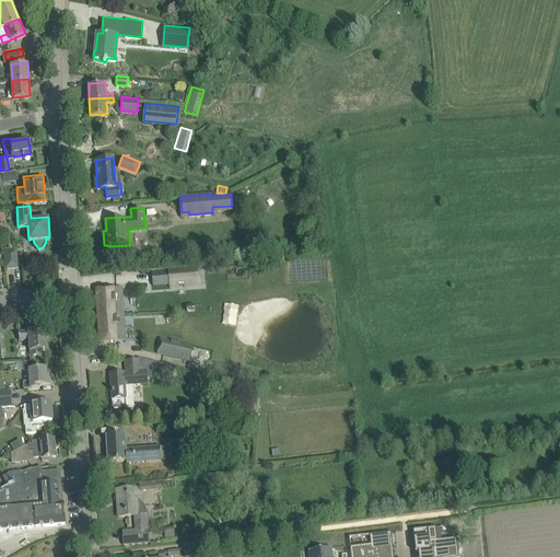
[(15,248),(4,250),(6,265),(16,264),(15,248)]
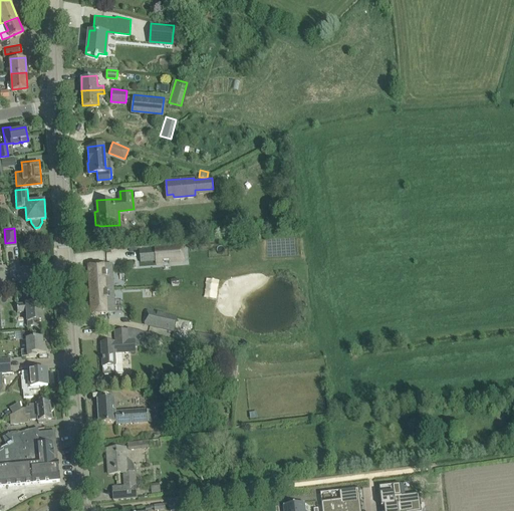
[(183,243),(140,246),(141,259),(156,258),(156,260),(184,258),(183,243)]
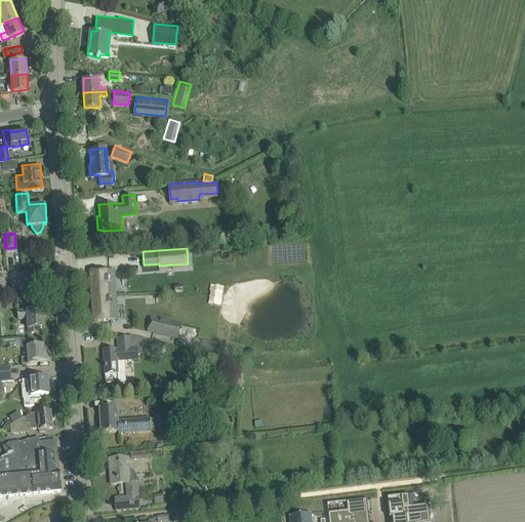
[(118,317),(116,292),(112,292),(112,282),(115,282),(114,268),(90,269),(93,319),(118,317)]
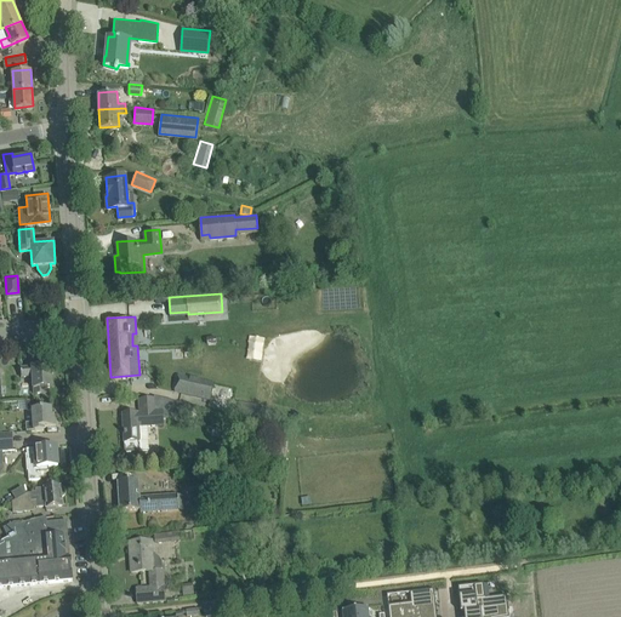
[(261,363),(262,344),(252,344),(251,361),(261,363)]
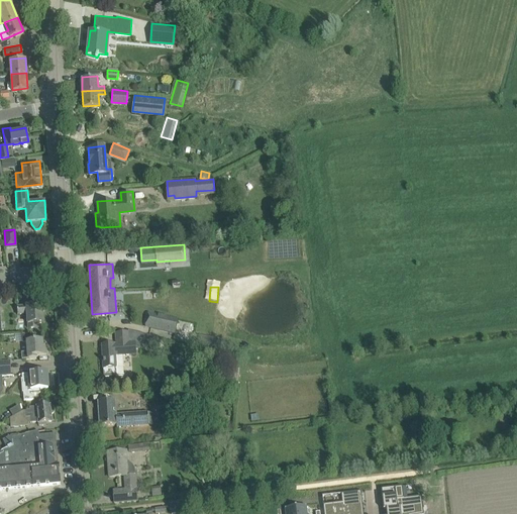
[(17,305),(17,312),(26,311),(28,326),(38,325),(37,321),(43,320),(42,303),(17,305)]
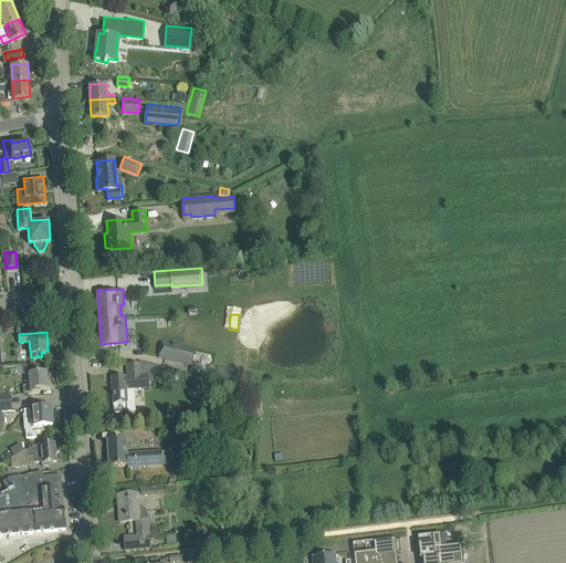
[(168,340),(165,356),(192,362),(196,346),(168,340)]
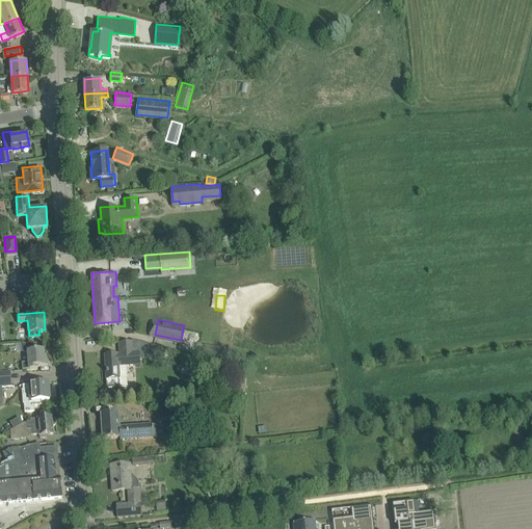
[(105,368),(106,368),(107,385),(120,384),(118,364),(140,363),(140,358),(147,358),(147,348),(148,342),(132,338),(132,339),(130,339),(130,340),(120,341),(120,348),(122,348),(122,351),(105,352),(106,363),(105,364),(105,368)]
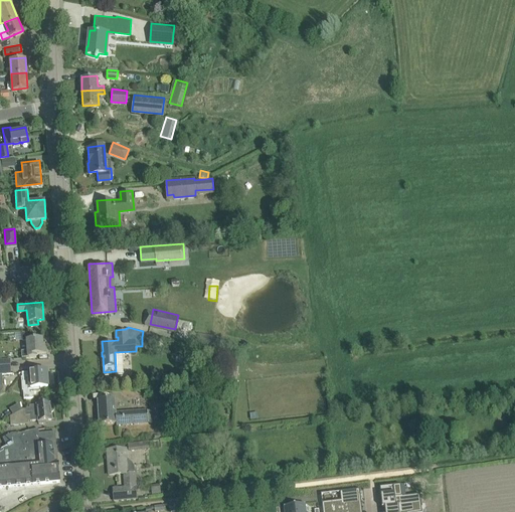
[(21,350),(22,356),(36,355),(36,353),(45,352),(45,346),(42,346),(42,336),(31,337),(30,331),(21,331),(22,339),(27,339),(28,349),(21,350)]
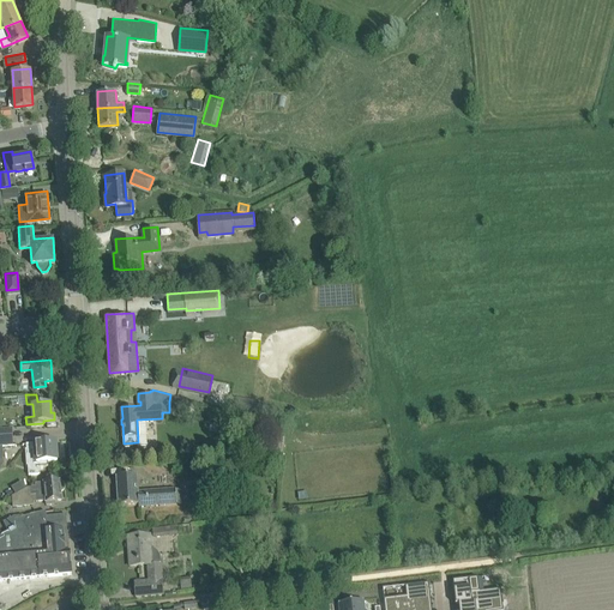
[(12,434),(0,434),(0,444),(12,442),(12,434)]
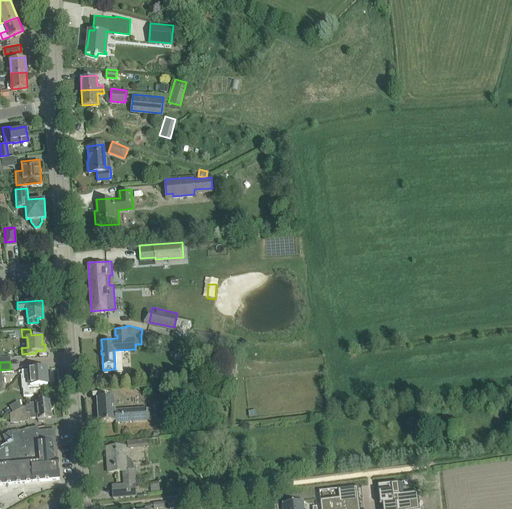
[(23,386),(24,394),(34,393),(33,387),(40,387),(40,383),(48,382),(46,366),(36,367),(22,368),(22,373),(21,373),(22,386),(23,386)]
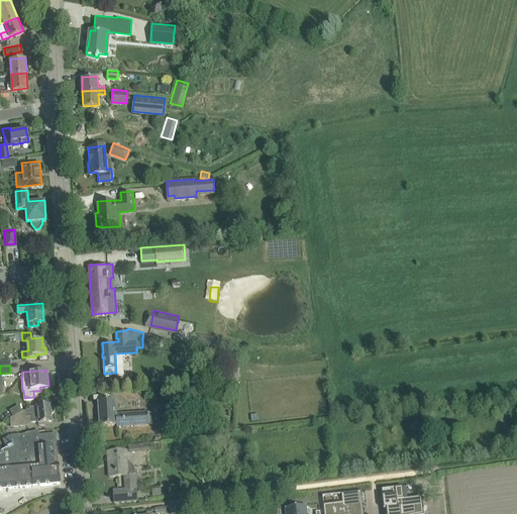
[(98,400),(99,424),(116,423),(116,425),(149,423),(148,409),(116,411),(115,399),(98,400)]
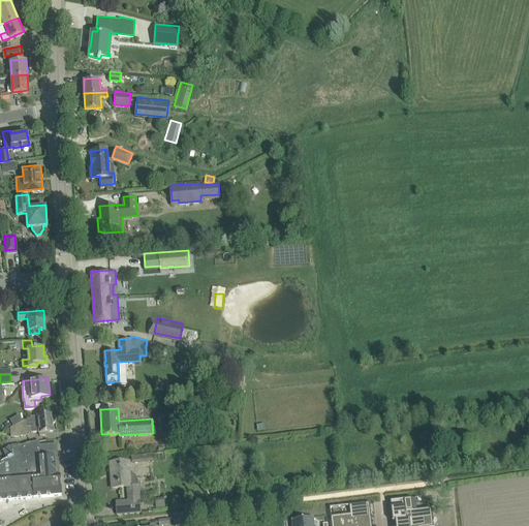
[(53,414),(52,413),(31,415),(31,419),(23,419),(10,426),(11,434),(29,433),(29,430),(39,429),(40,433),(45,433),(45,430),(53,429),(52,421),(53,421),(54,420),(53,414)]
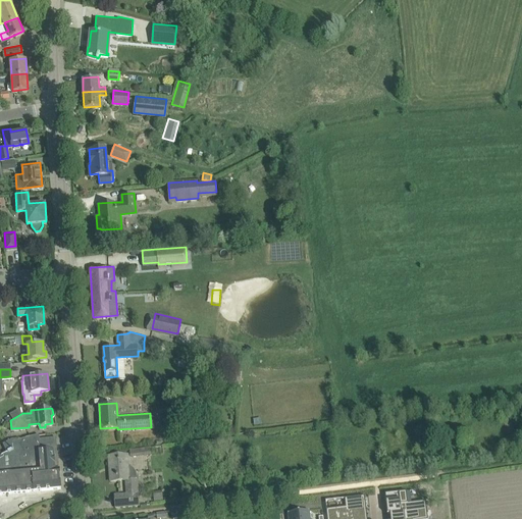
[(14,446),(6,450),(0,453),(0,490),(60,486),(59,467),(58,467),(56,435),(39,437),(39,432),(29,435),(11,439),(14,446)]
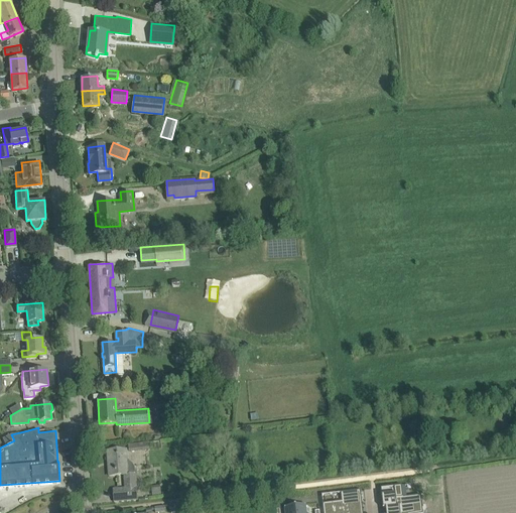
[(2,437),(6,444),(14,440),(11,434),(10,432),(2,437)]
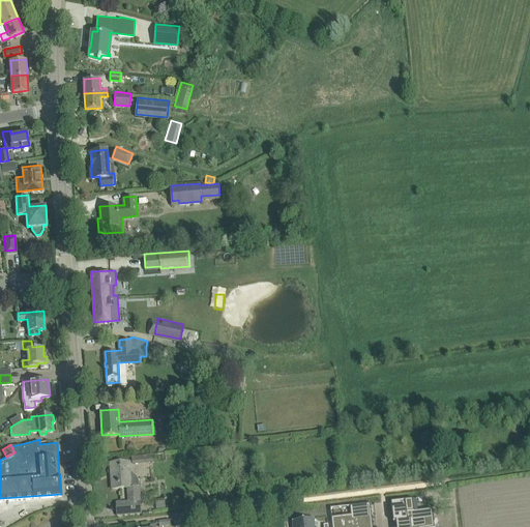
[(131,455),(133,463),(153,460),(152,451),(131,455)]
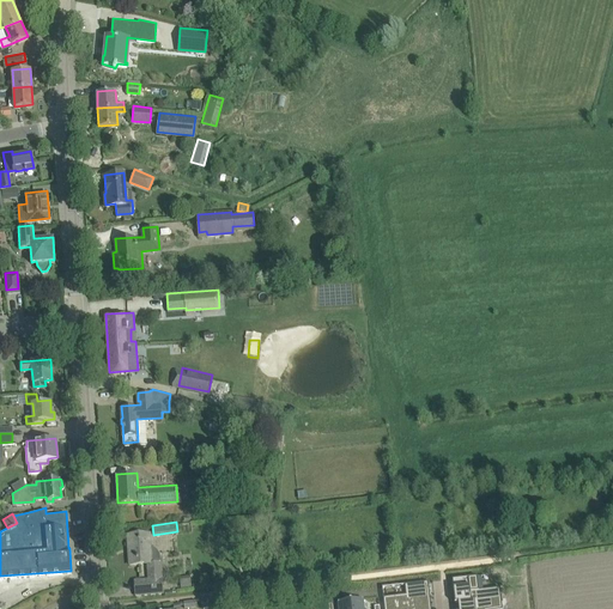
[(147,577),(134,578),(135,594),(163,591),(159,554),(159,552),(158,549),(157,548),(155,546),(152,544),(150,544),(149,531),(127,533),(129,562),(146,561),(147,577)]
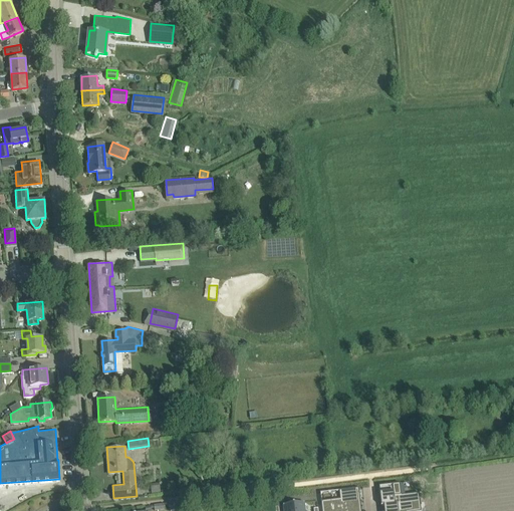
[(400,481),(378,483),(379,494),(386,494),(388,503),(417,499),(420,499),(419,490),(401,492),(400,481)]
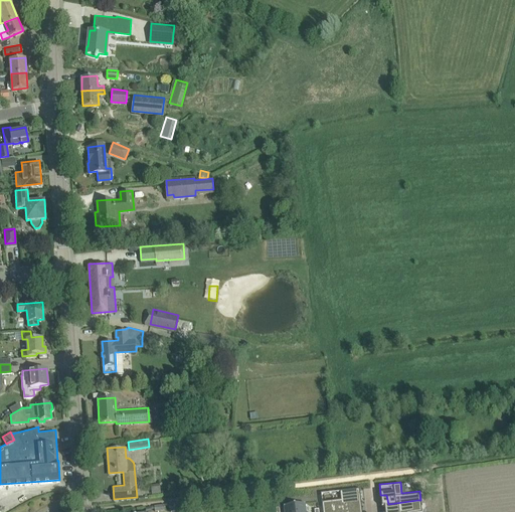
[(339,498),(320,500),(321,511),(352,508),(352,507),(351,501),(359,500),(357,487),(338,489),(339,498)]
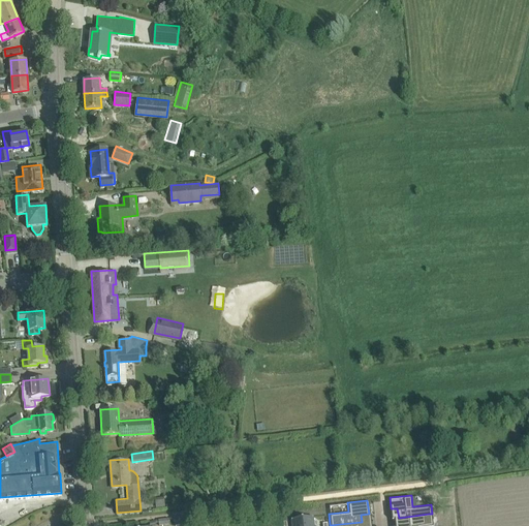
[(191,513),(174,516),(175,523),(192,521),(191,513)]
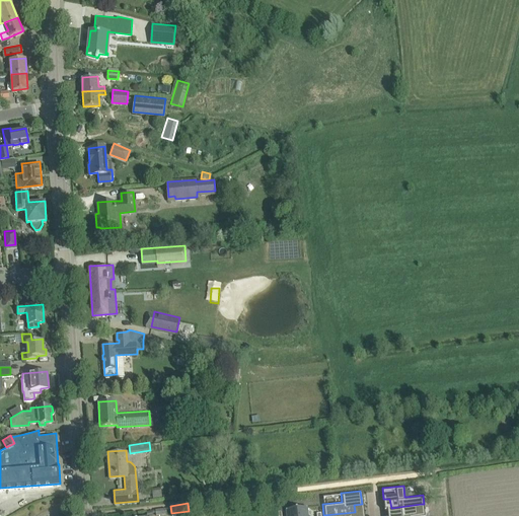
[(391,515),(410,515),(411,515),(422,514),(421,504),(391,508),(391,515)]
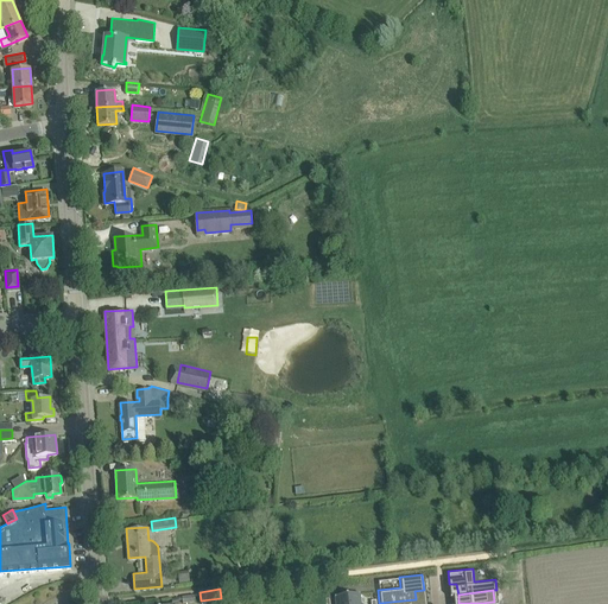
[(360,591),(335,595),(335,603),(361,603),(360,592),(360,591)]
